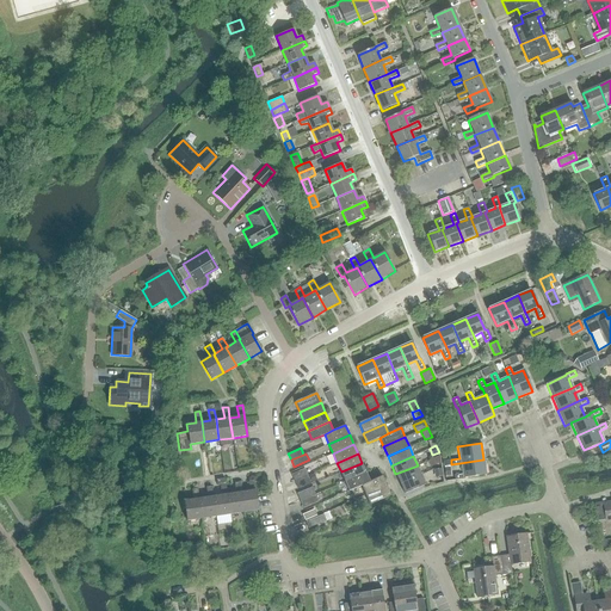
[(483,460),(460,463),(461,473),(452,475),(454,480),(463,479),(463,477),(485,474),(483,460)]
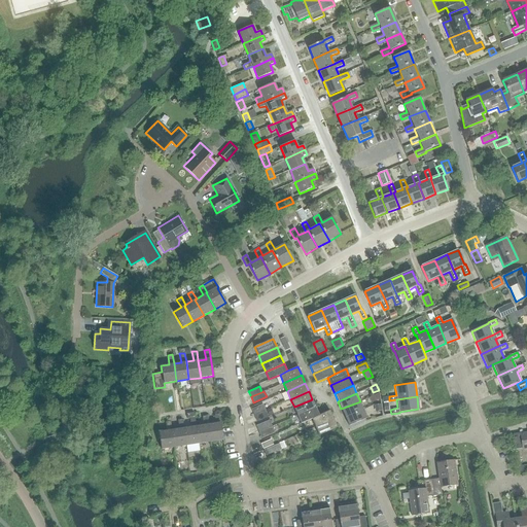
[(294,407),(297,415),(316,408),(312,399),(294,407)]
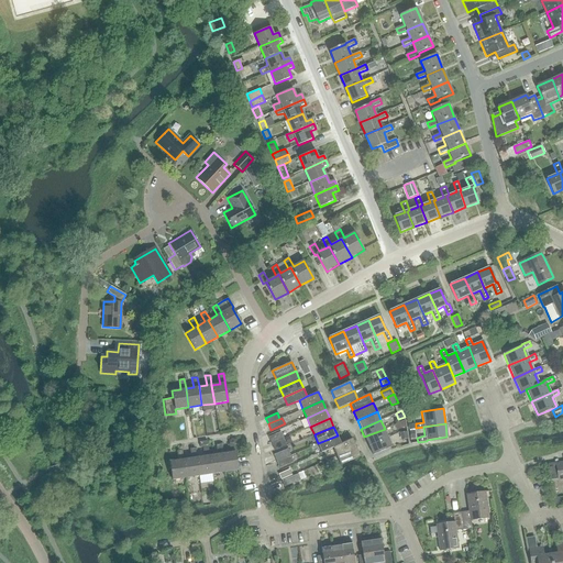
[(368,445),(388,437),(385,429),(364,437),(368,445)]
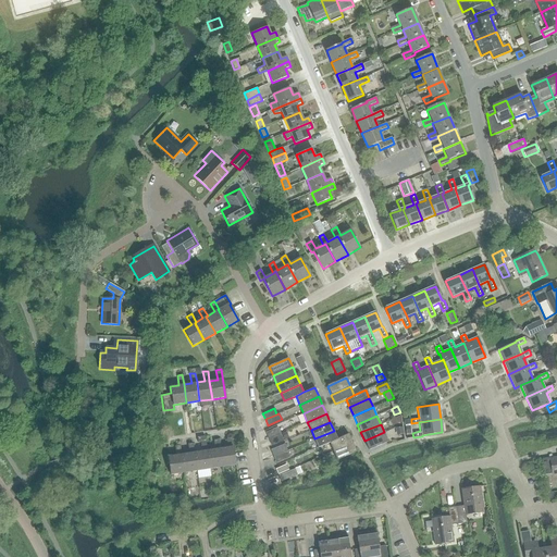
[(268,438),(280,433),(277,428),(265,432),(268,438)]
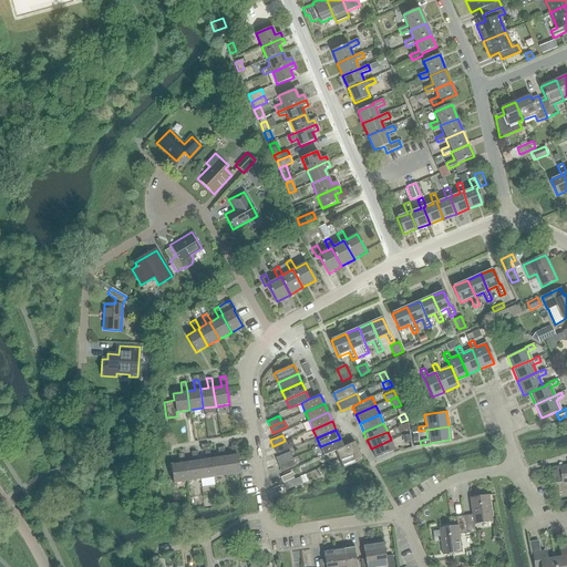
[(325,455),(336,450),(343,446),(340,439),(320,446),(325,455)]
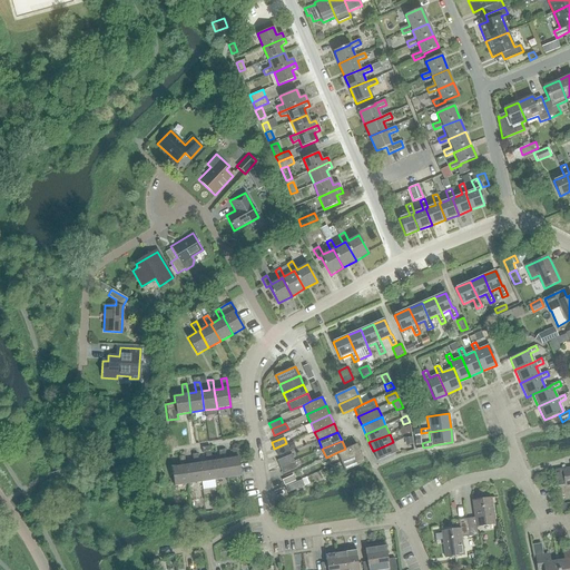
[(396,452),(393,442),(373,451),(377,460),(396,452)]
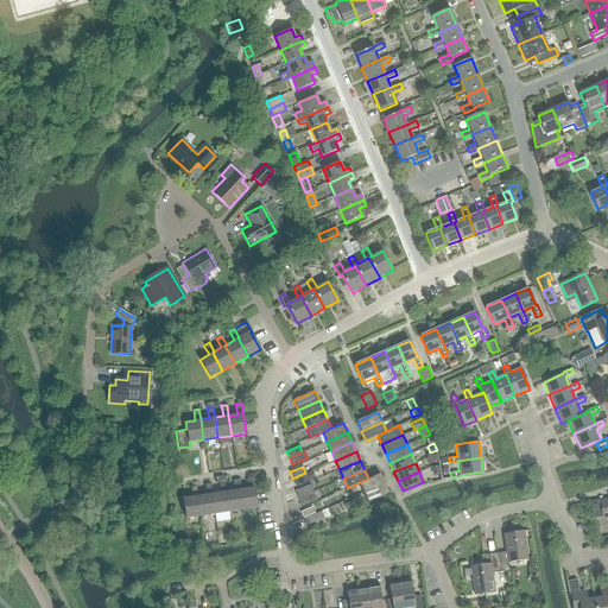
[(305,473),(292,479),(296,487),(309,481),(305,473)]
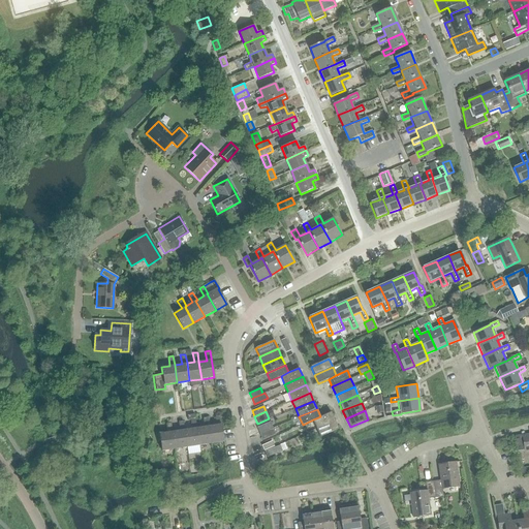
[(313,419),(316,429),(335,421),(331,412),(320,416),(313,419)]
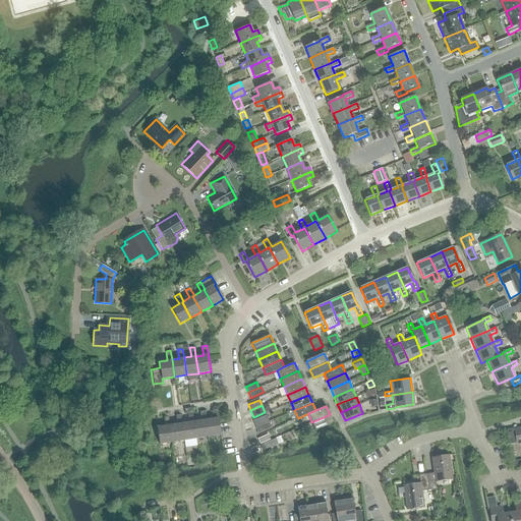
[(205,419),(208,437),(220,435),(216,409),(211,410),(213,418),(205,419)]
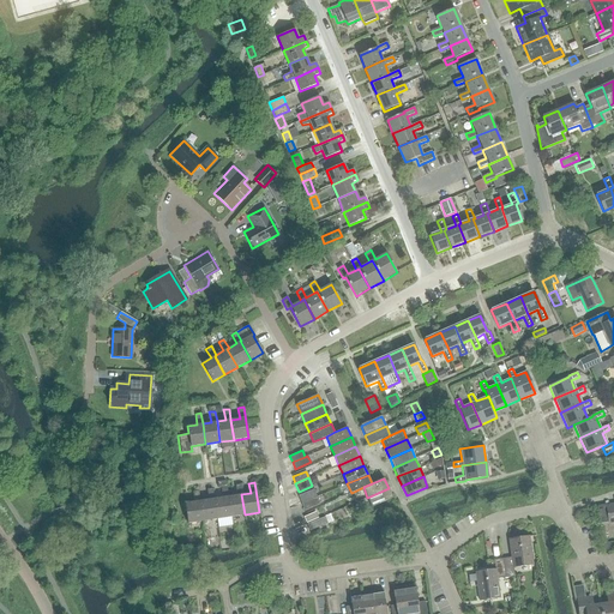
[(235,495),(227,497),(230,517),(245,515),(241,494),(240,485),(234,486),(235,495)]
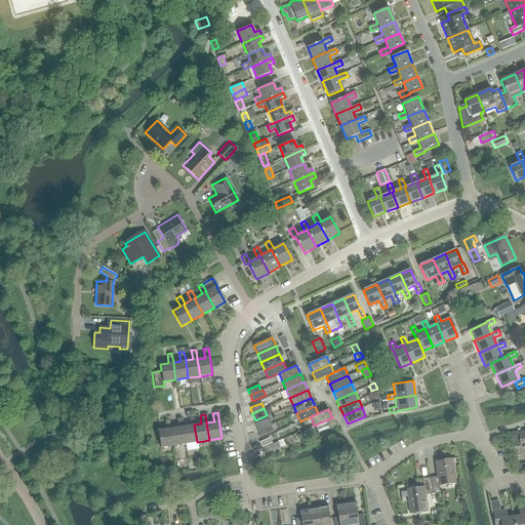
[(197,442),(194,425),(193,416),(188,416),(190,425),(182,427),(185,444),(197,442)]
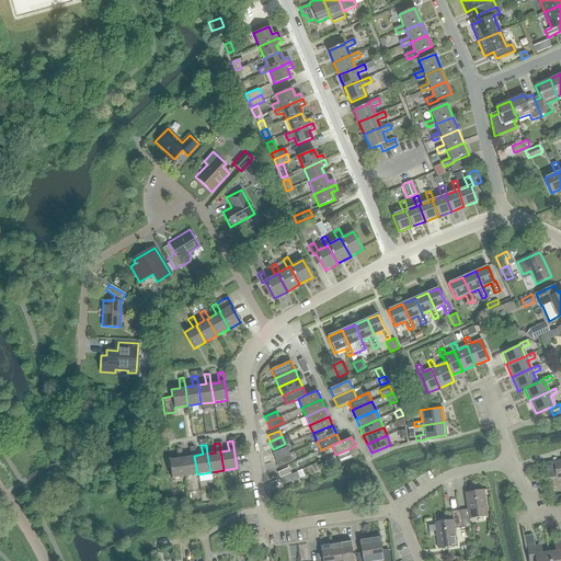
[(189,456),(182,457),(184,477),(197,474),(194,456),(193,446),(187,447),(189,456)]
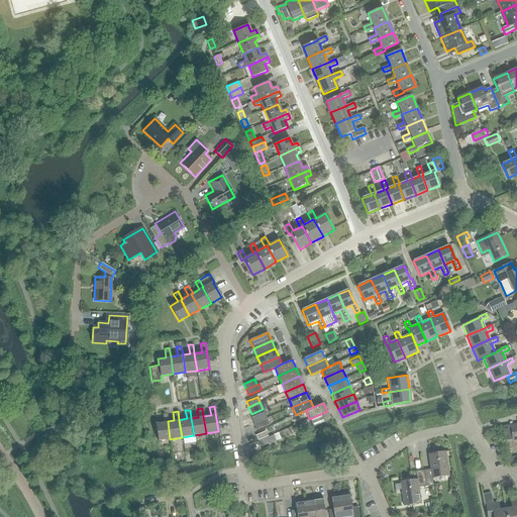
[(327,411),(309,419),(313,427),(330,419),(327,411)]
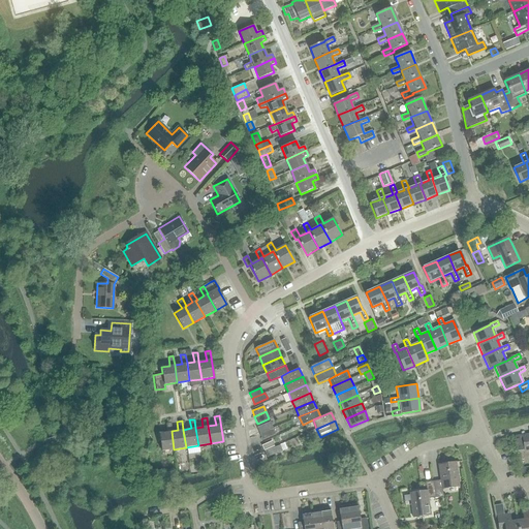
[(256,428),(259,434),(273,428),(270,422),(256,428)]
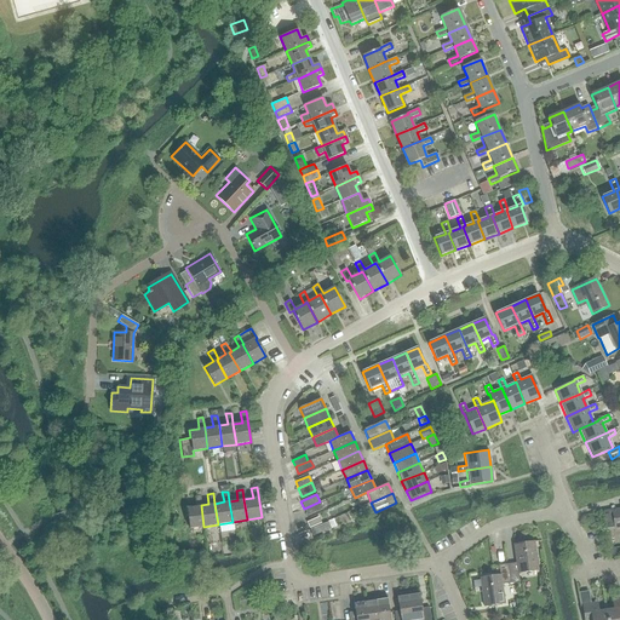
[(204,527),(201,505),(199,495),(194,497),(195,506),(187,507),(189,528),(204,527)]
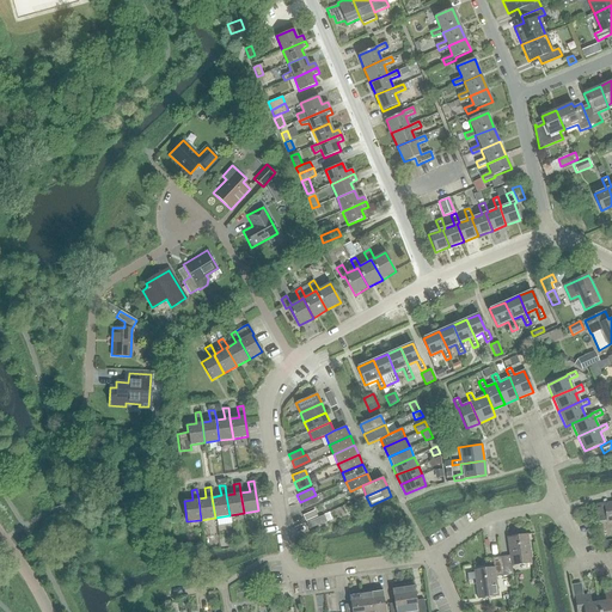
[(318,502),(316,495),(300,502),(304,509),(318,502)]
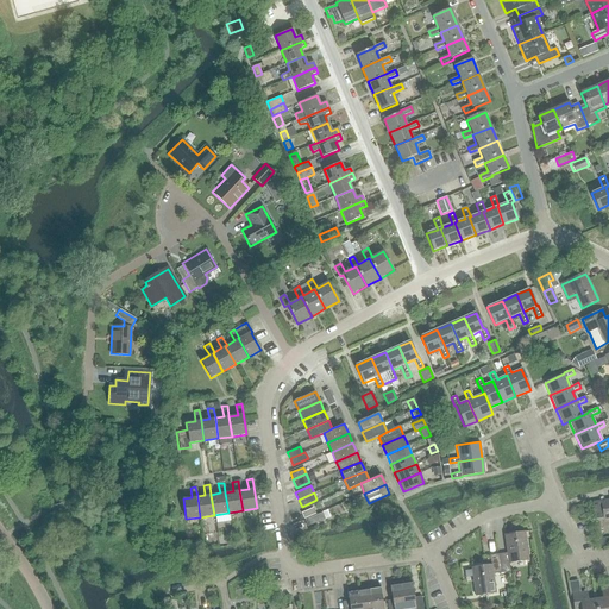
[(303,519),(315,514),(313,508),(301,513),(303,519)]
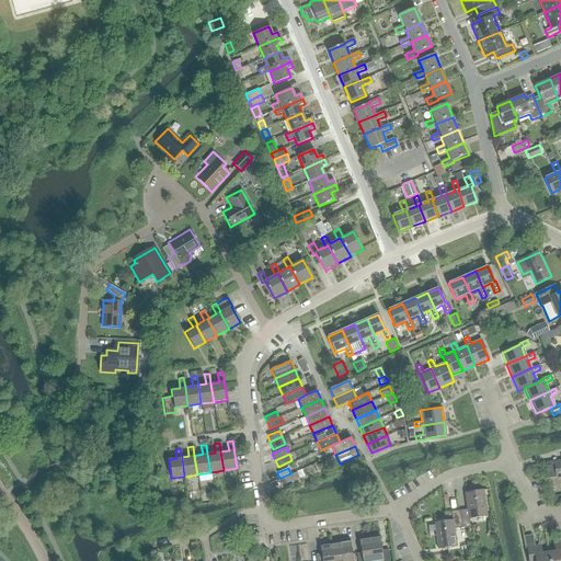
[(283,484),(299,478),(297,472),(281,479),(283,484)]
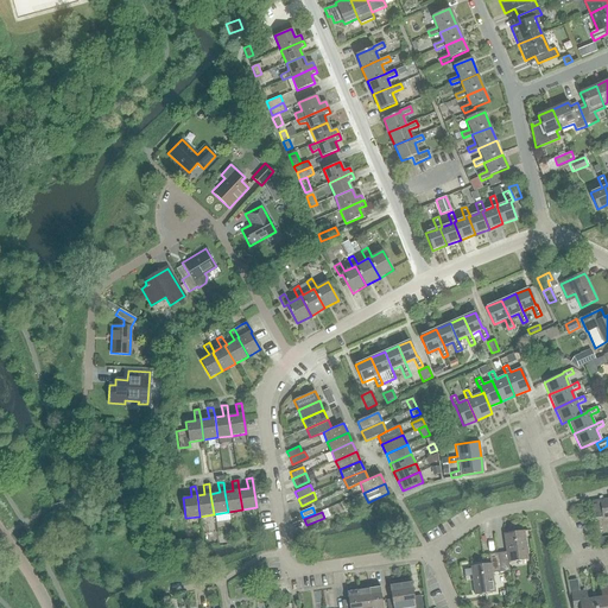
[(507,552),(498,553),(500,572),(510,571),(508,562),(527,559),(524,531),(504,534),(507,552)]
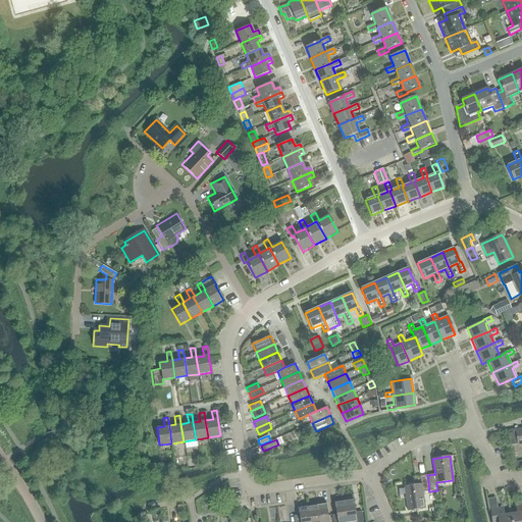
[(521,460),(512,462),(513,470),(521,468),(521,460)]
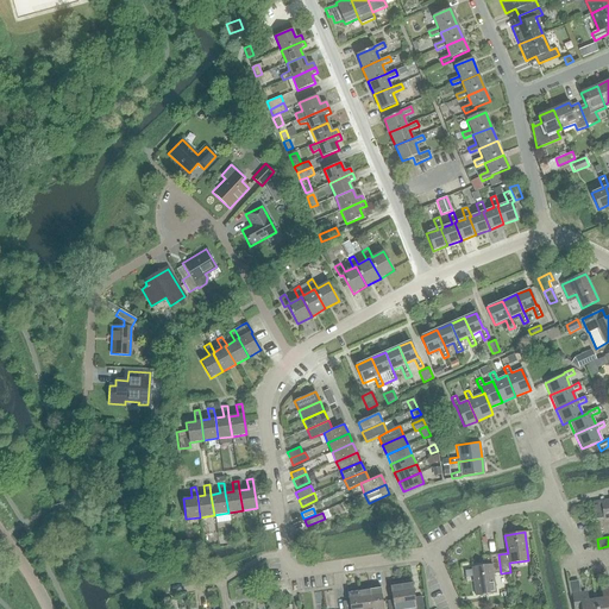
[(501,573),(498,554),(490,556),(491,565),(472,567),(476,596),(496,594),(493,575),(501,573)]
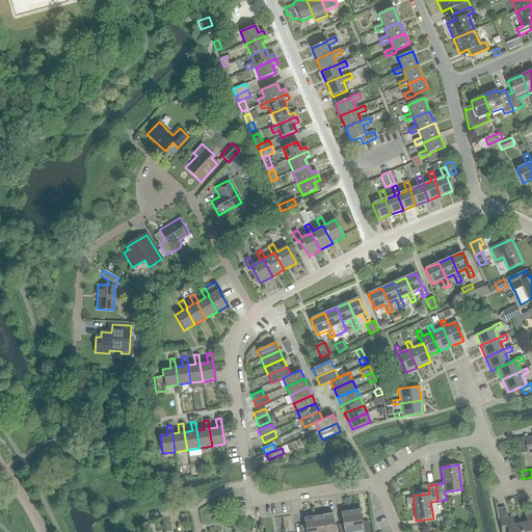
[(360,506),(350,507),(353,531),(369,531),(368,521),(362,522),(360,506)]
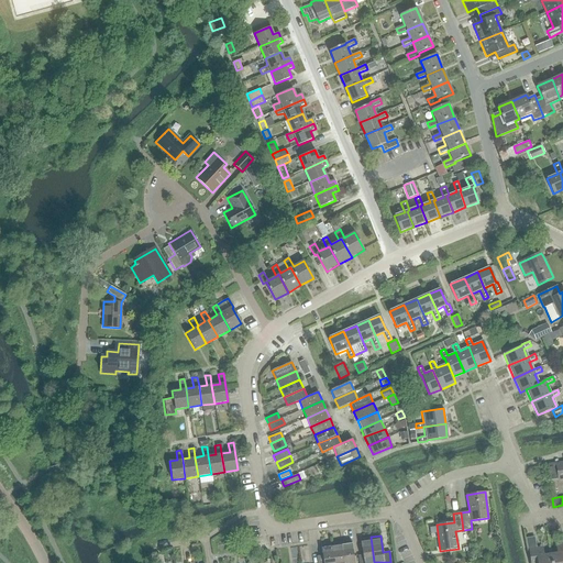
[(359,562),(374,562),(371,537),(360,539),(362,555),(357,555),(359,562)]
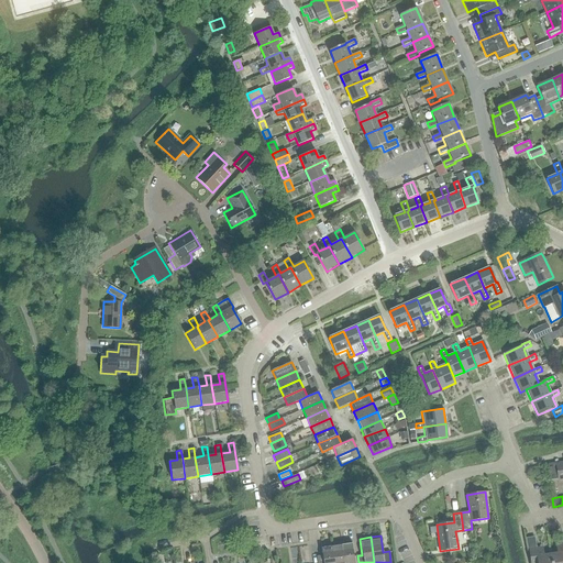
[(354,562),(351,540),(341,541),(343,562),(354,562)]
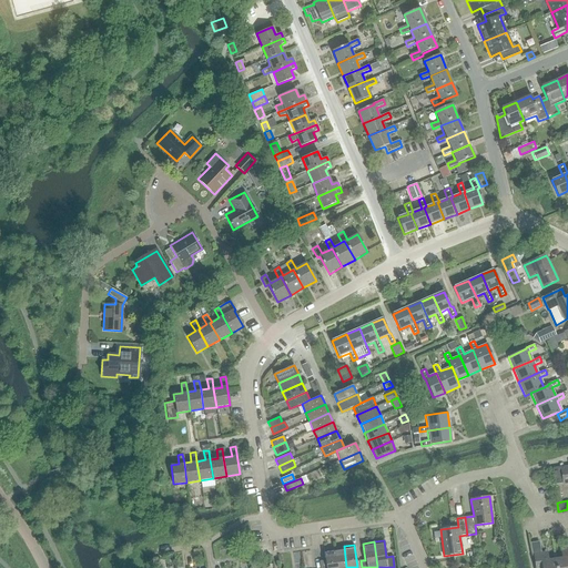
[(334,548),(336,567),(346,567),(344,546),(334,548)]
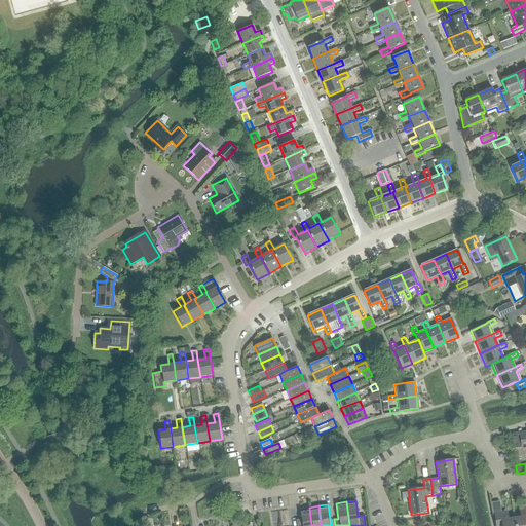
[(311,525),(309,508),(300,509),(302,525),(311,525)]
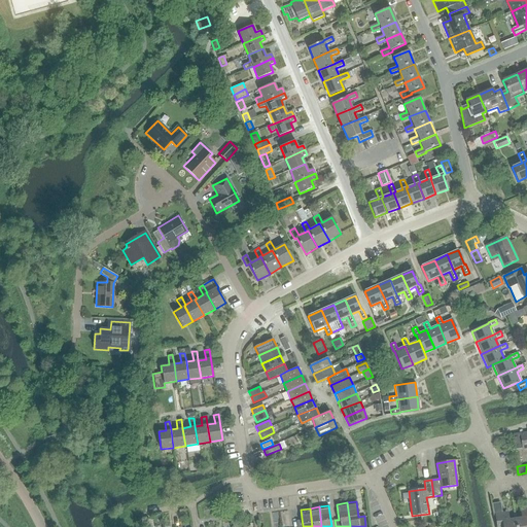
[(526,526),(526,508),(521,510),(522,517),(515,518),(515,526),(526,526)]
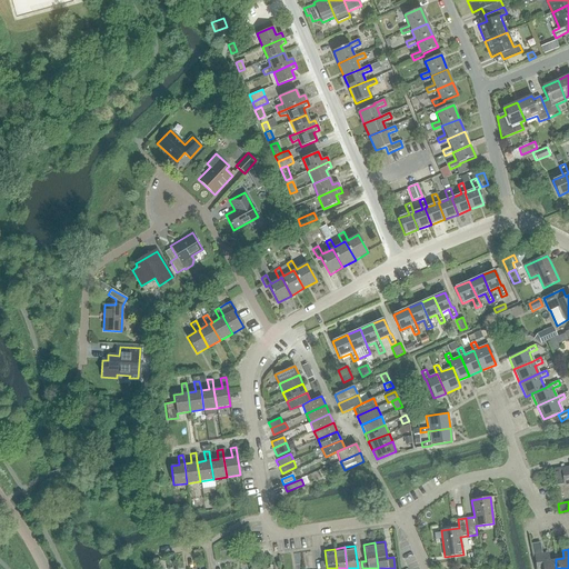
[(556,568),(556,559),(546,560),(545,552),(533,555),(535,568),(556,568)]
